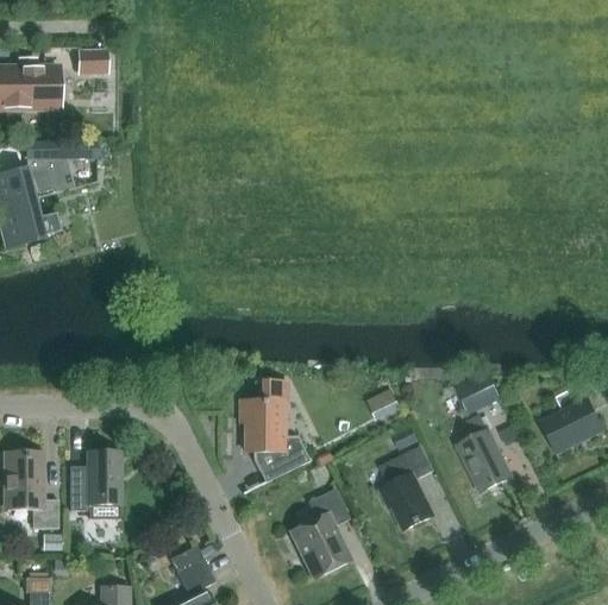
[(107,70),(107,51),(79,51),(79,70),(107,70)]
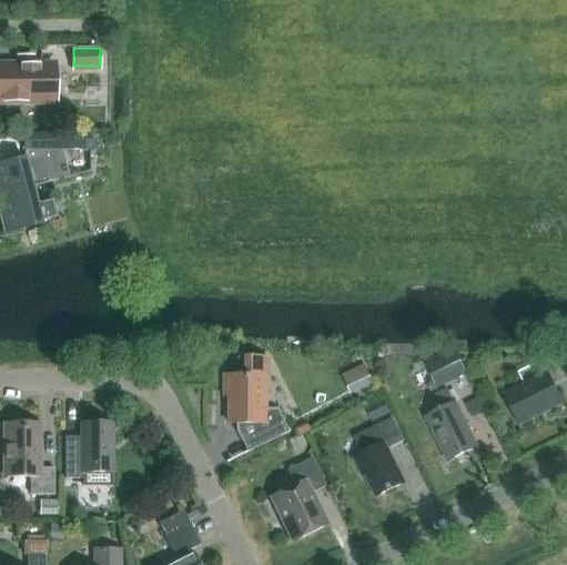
[(54,61),(0,61),(0,99),(56,100),(56,98),(50,98),(50,63),(54,63),(54,61)]
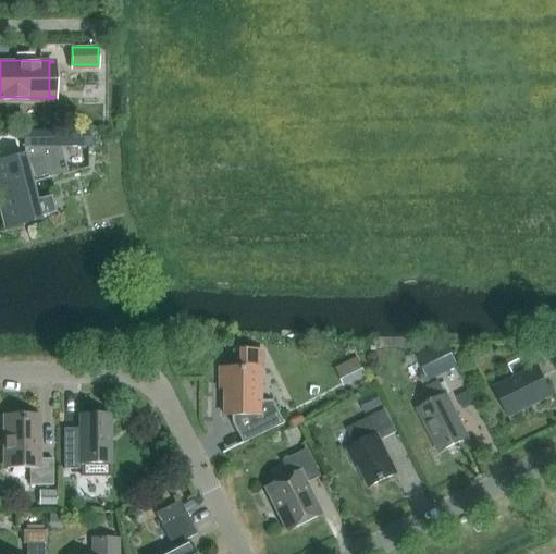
[(60,128),(60,145),(88,144),(88,127),(60,128)]
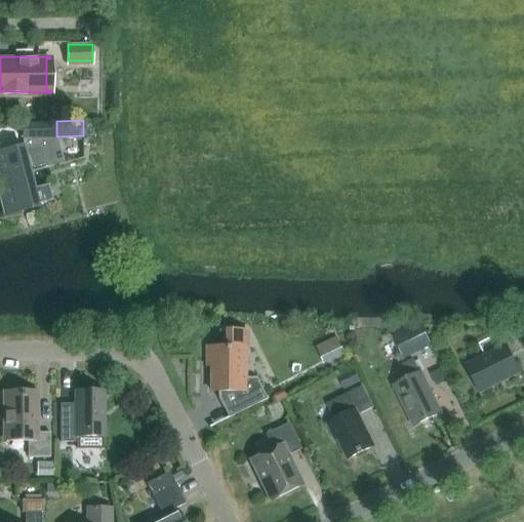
[(39,121),(39,141),(56,136),(56,121),(39,121)]
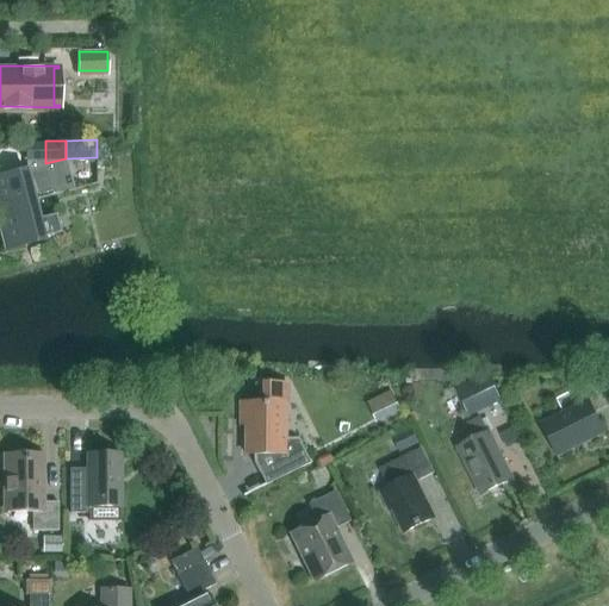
[(55,214),(39,218),(32,192),(51,187),(45,163),(0,175),(0,180),(4,193),(0,193),(0,223),(6,247),(44,236),(44,235),(58,231),(55,214)]
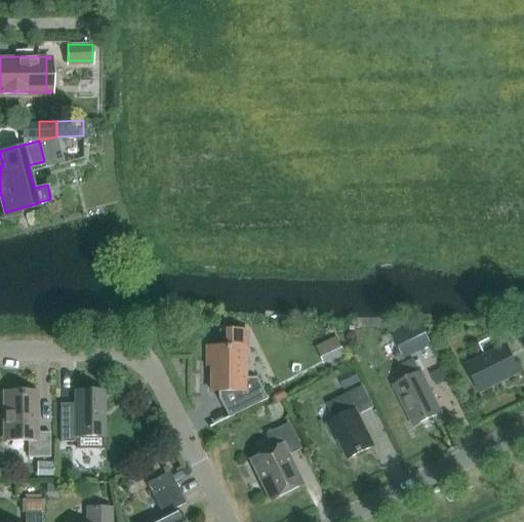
[(399,330),(407,349),(430,338),(420,320),(399,330)]
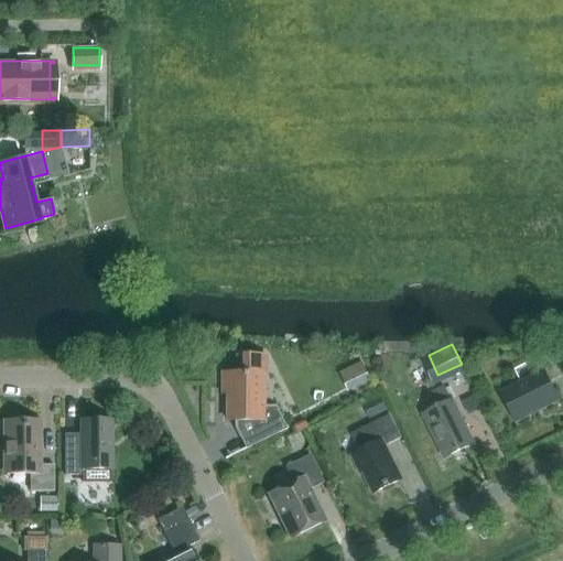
[(501,389),(517,420),(560,398),(551,379),(562,373),(562,364),(554,347),(533,358),(539,370),(501,389)]
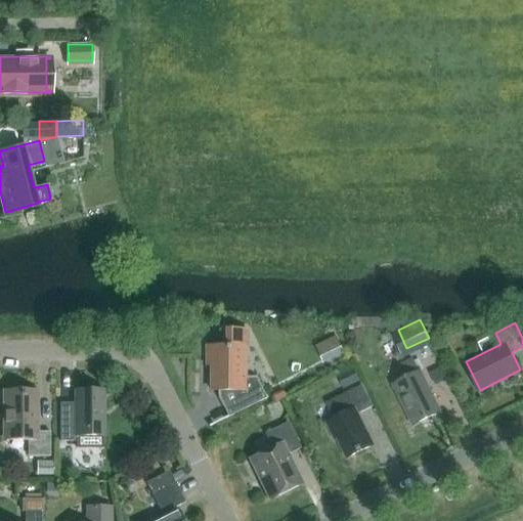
[(247,328),(247,327),(218,327),(218,329),(219,329),(219,343),(207,343),(207,362),(211,362),(210,387),(218,387),(218,393),(227,414),(224,415),(225,416),(266,395),(256,374),(247,374),(247,344),(247,328)]
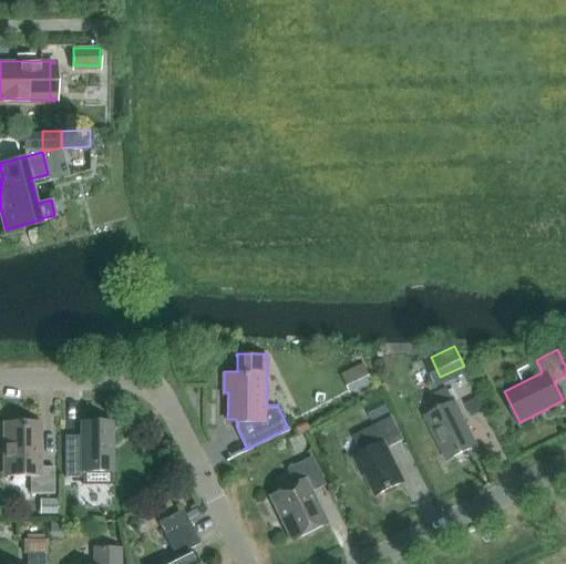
[(349,369),(358,388),(374,380),(364,361),(349,369)]
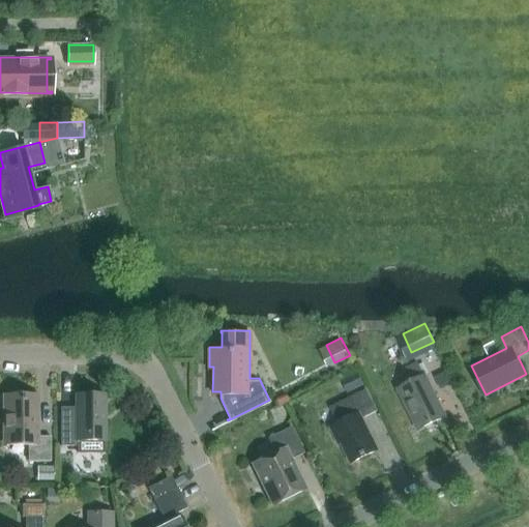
[(445,414),(424,373),(424,374),(418,360),(407,366),(413,379),(399,386),(419,427),(445,414)]
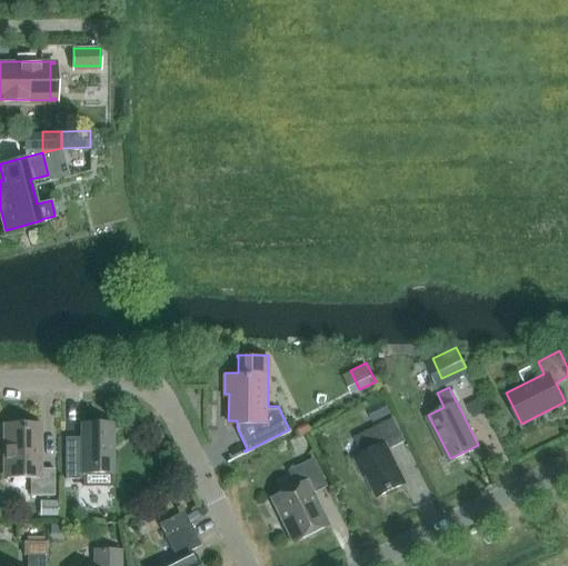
[(480,396),(467,401),(474,416),(487,409),(480,396)]
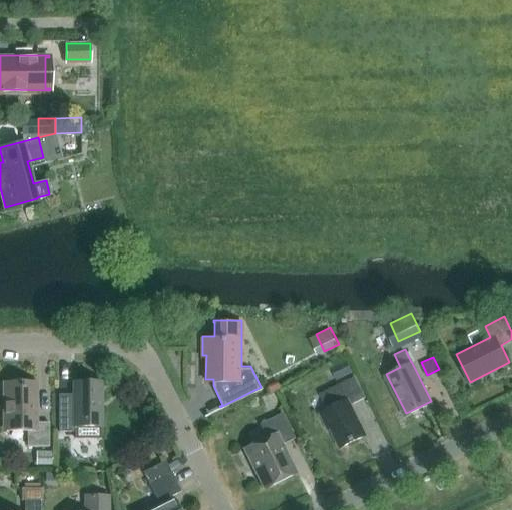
[(348,359),(332,367),(338,378),(354,370),(348,359)]
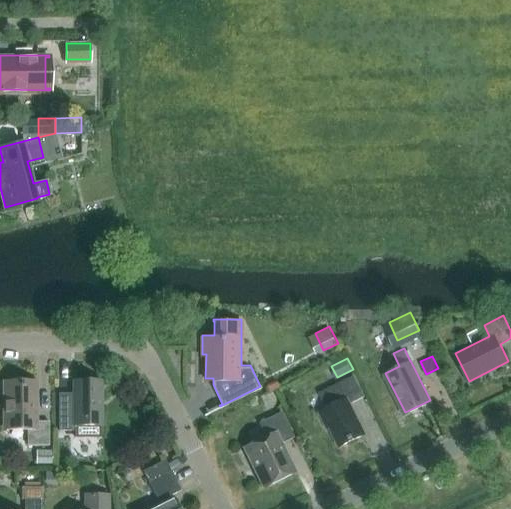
[(340,445),(365,432),(350,402),(364,395),(354,373),(319,391),(327,407),(319,410),(327,427),(330,425),(340,445)]
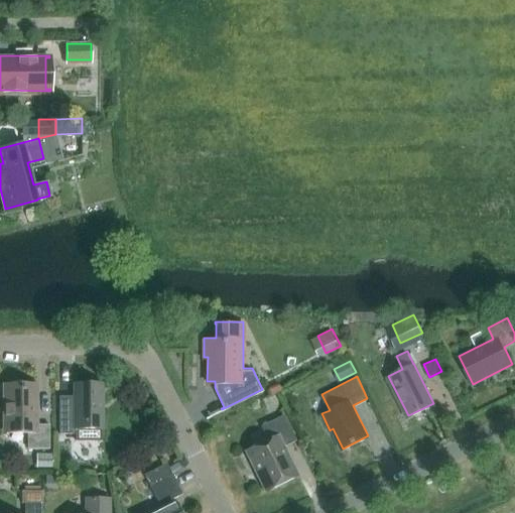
[(281,387),(278,380),(267,386),(271,392),(281,387)]
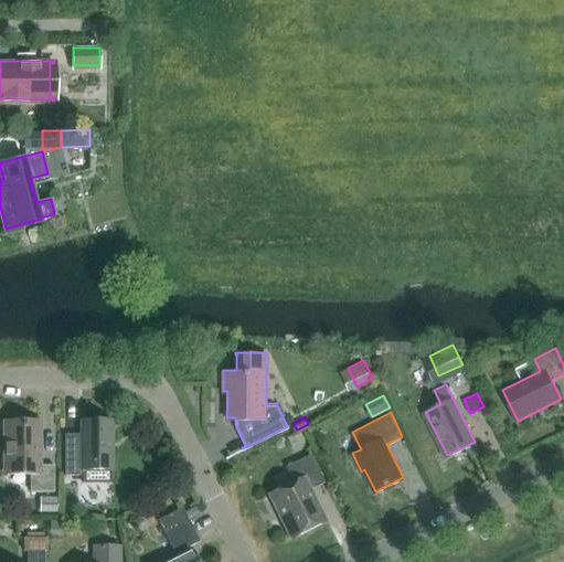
[(54,489),(54,463),(41,463),(41,422),(3,422),(3,467),(30,467),(30,489),(54,489)]
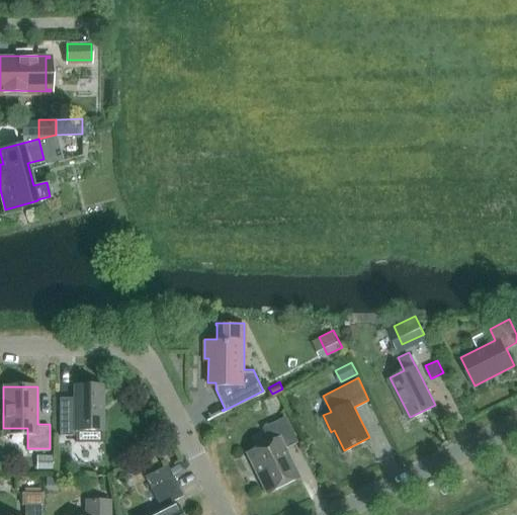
[(59,396),(59,433),(76,433),(76,440),(101,440),(102,428),(102,387),(75,387),(75,396),(59,396)]
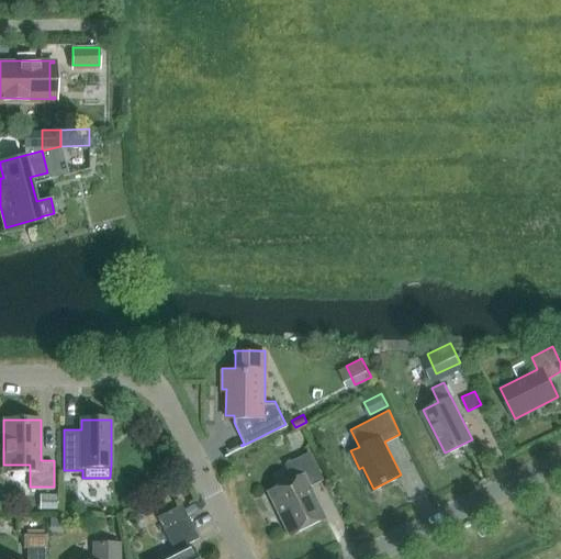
[(285,530),(287,532),(324,513),(324,512),(321,513),(307,485),(323,478),(309,450),(284,462),(293,480),(267,492),(268,493),(271,492),(289,528),(285,530)]
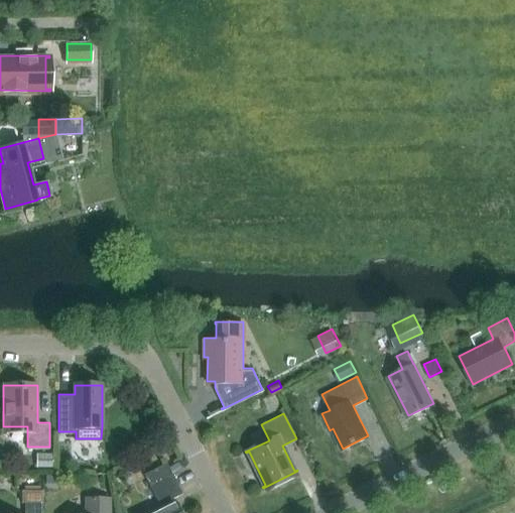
[(52,452),(36,452),(36,466),(52,466),(52,452)]
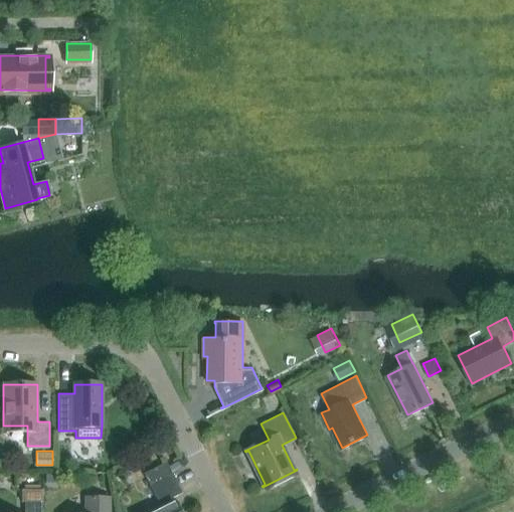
[(172,472),(149,483),(156,495),(159,494),(164,503),(144,511),(180,511),(173,495),(182,491),(172,472)]
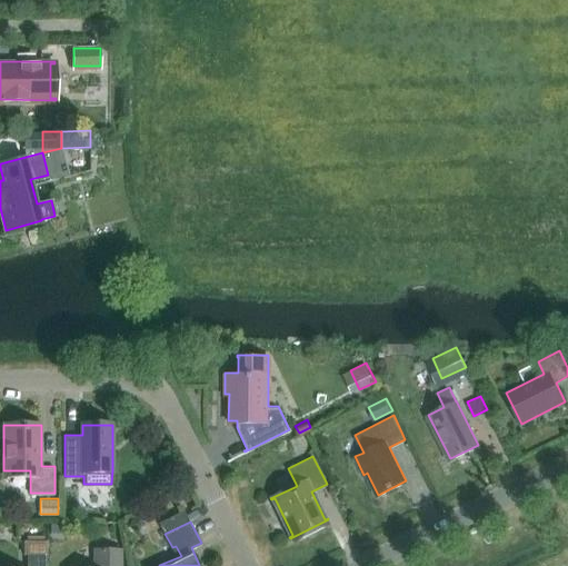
[(120,565),(120,547),(95,547),(95,565),(120,565)]
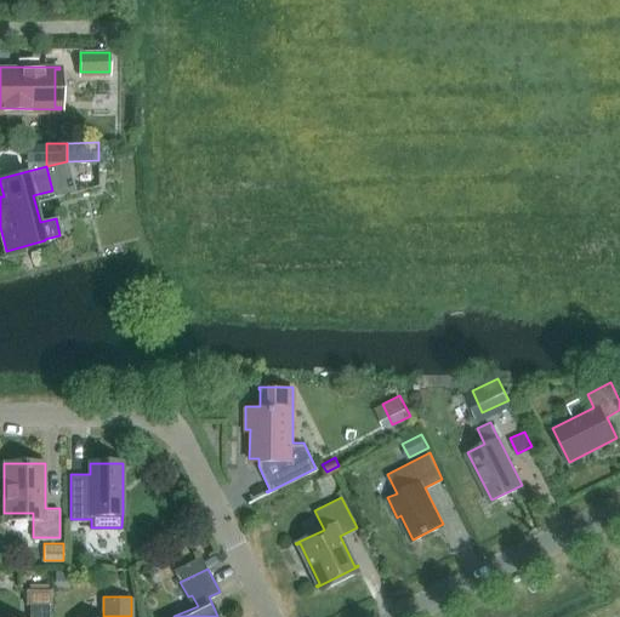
[(50,616),(51,603),(29,603),(29,616),(50,616)]
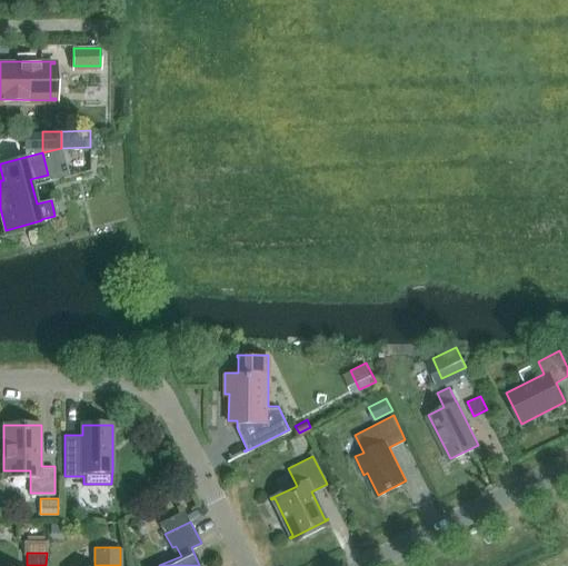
All buildings are outlined.
